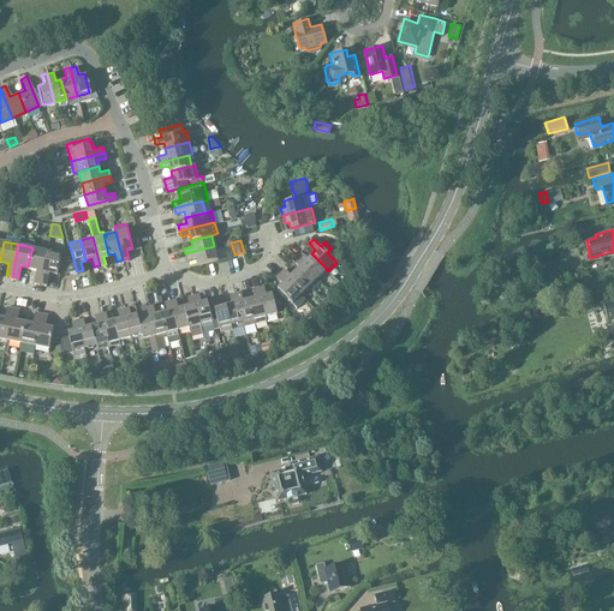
[(214,246),(185,253),(186,259),(196,257),(197,263),(218,258),(214,246)]
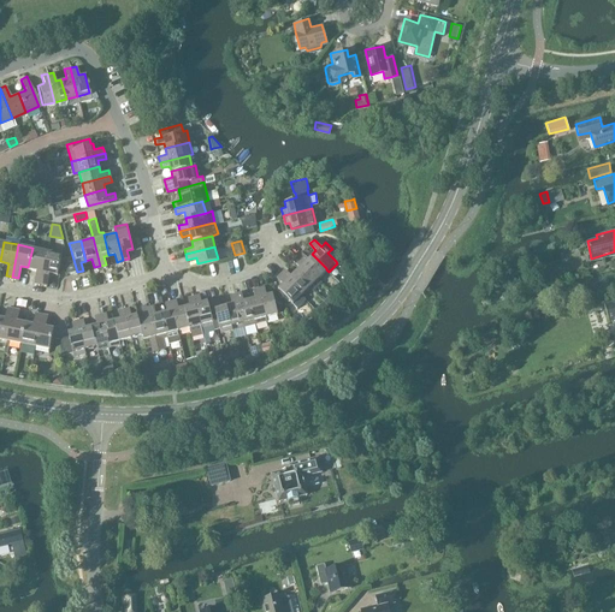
[(40,281),(47,250),(33,248),(28,267),(36,269),(34,280),(40,281)]
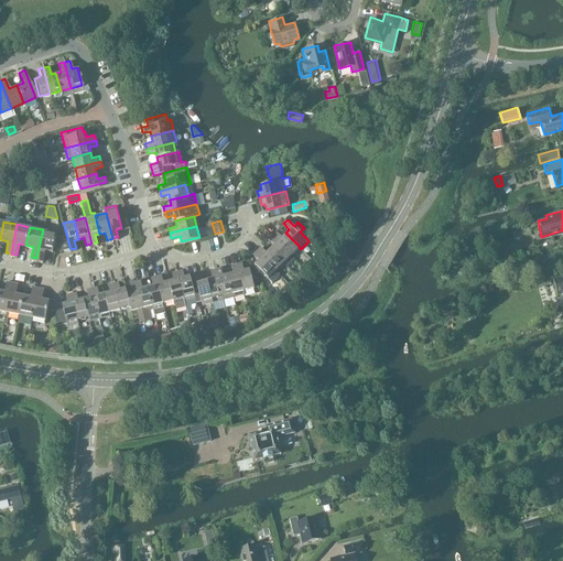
[(43,229),(36,258),(42,260),(44,249),(52,250),(55,233),(43,229)]
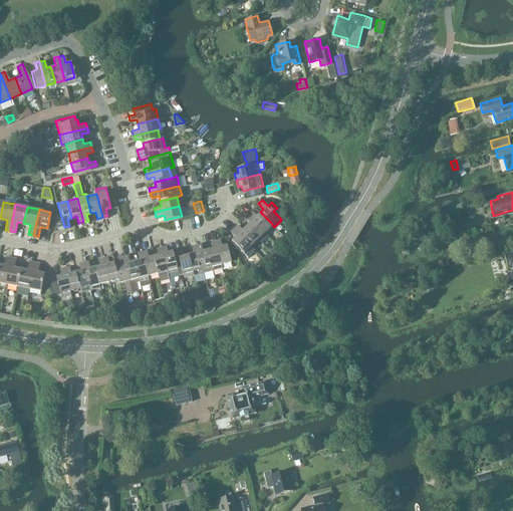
[(272,224),(260,212),(256,215),(251,210),(248,214),(265,231),(272,224)]
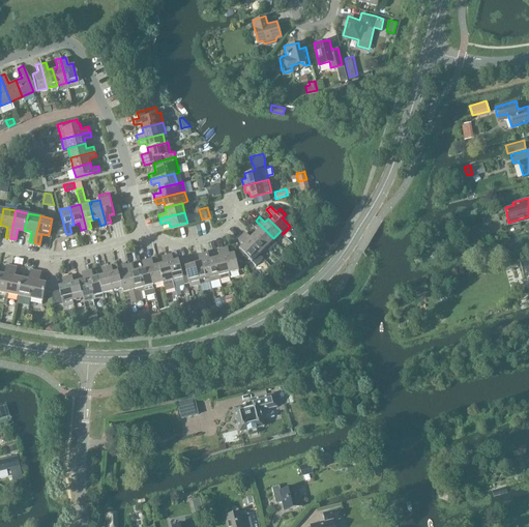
[(266,245),(273,238),(256,221),(252,224),(257,229),(254,233),(266,245)]
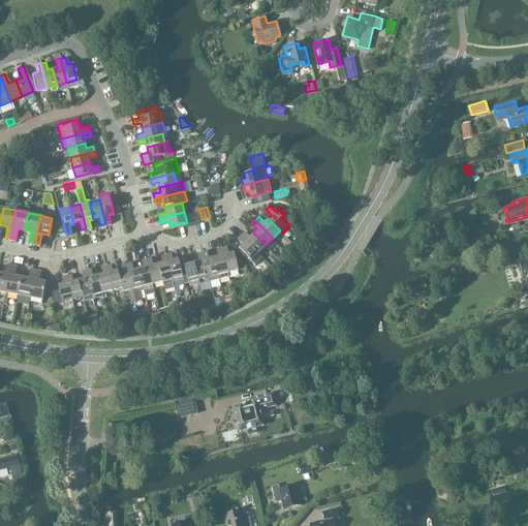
[(266,245),(253,233),(249,236),(244,230),(240,234),(258,252),(266,245)]
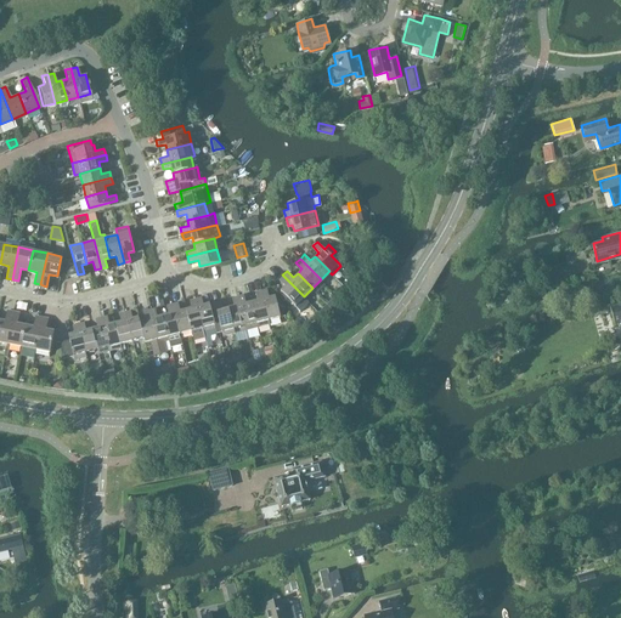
[(294,305),(304,296),(282,275),(278,279),(284,285),(280,290),(294,305)]
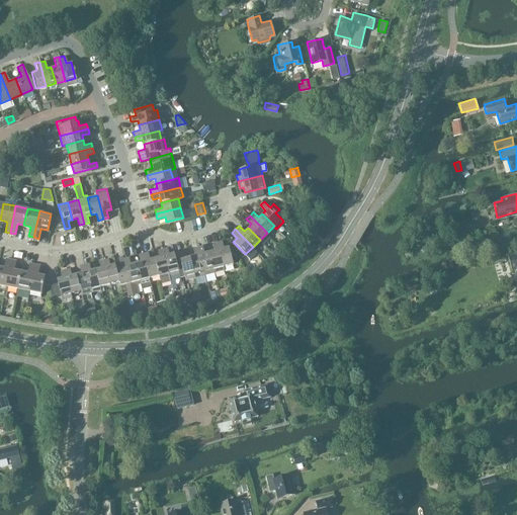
[(434,229),(423,232),(425,240),(436,237),(434,229)]
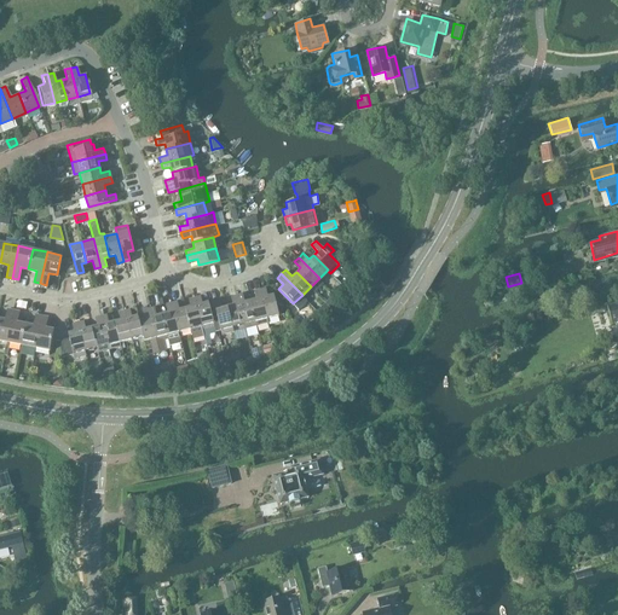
[(340,283),(331,291),(338,297),(346,289),(340,283)]
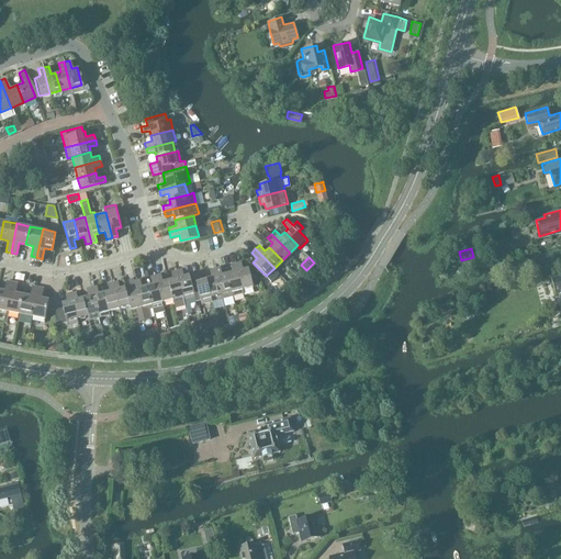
[(256,272),(249,274),(248,267),(243,268),(240,260),(235,261),(242,288),(253,286),(253,284),(257,283),(256,276),(257,275),(256,272)]
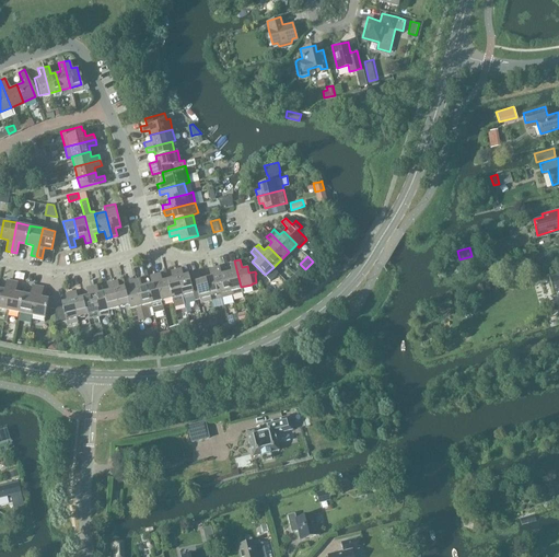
[(242,291),(241,287),(234,260),(229,263),(231,270),(225,271),(232,293),(242,291)]
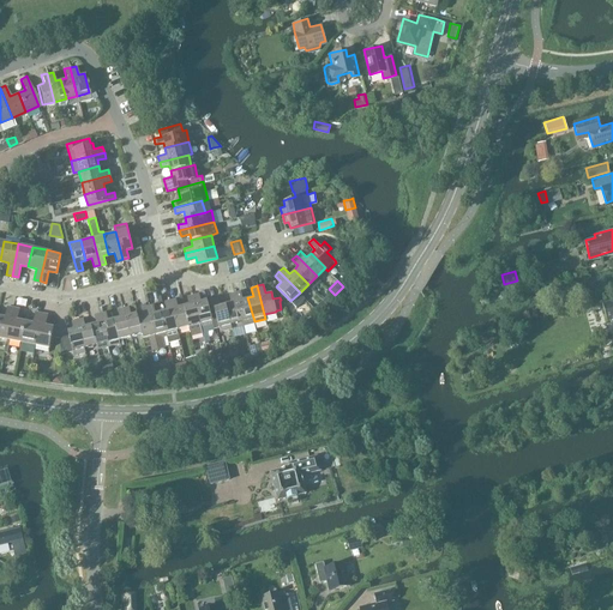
[(254,321),(247,297),(242,299),(240,290),(234,291),(241,320),(242,325),(254,321)]
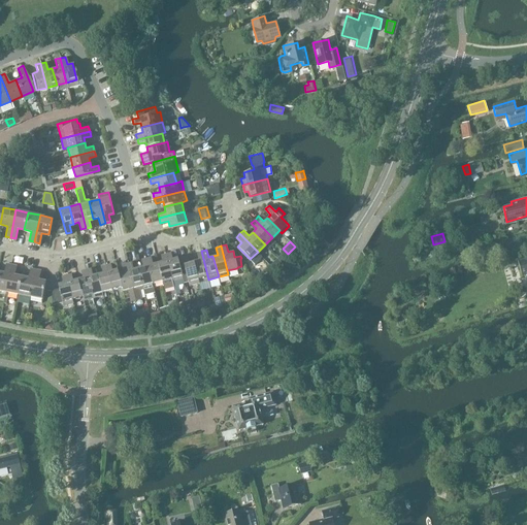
[(165,253),(171,277),(173,285),(184,282),(177,257),(172,259),(170,251),(165,253)]
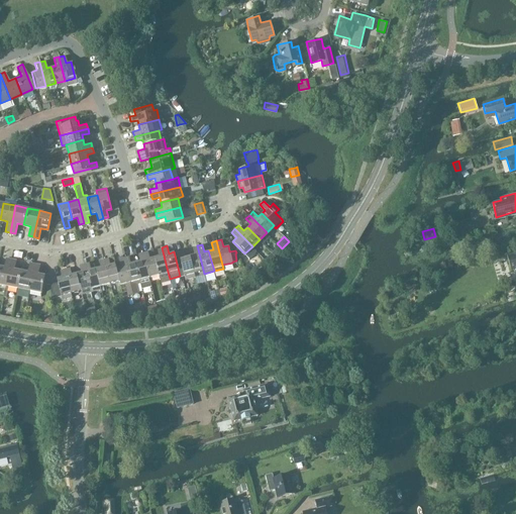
[(204,274),(203,270),(197,245),(192,246),(194,254),(189,255),(195,276),(204,274)]
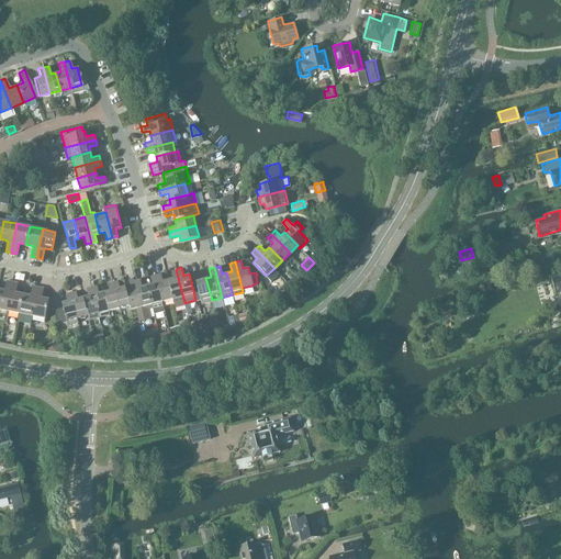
[(301,267),(294,274),(299,278),(305,271),(301,267)]
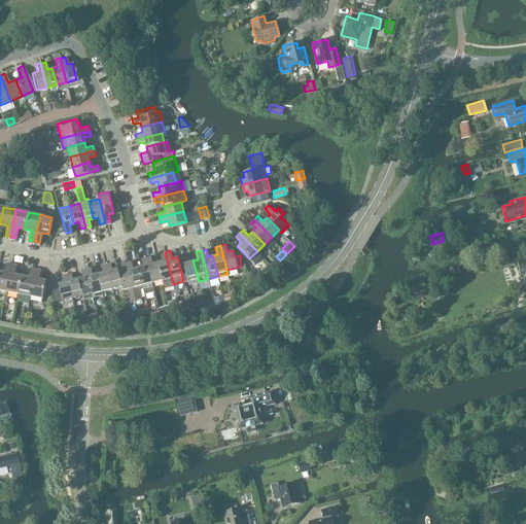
[(162,279),(171,277),(165,252),(160,253),(162,260),(158,262),(162,279)]
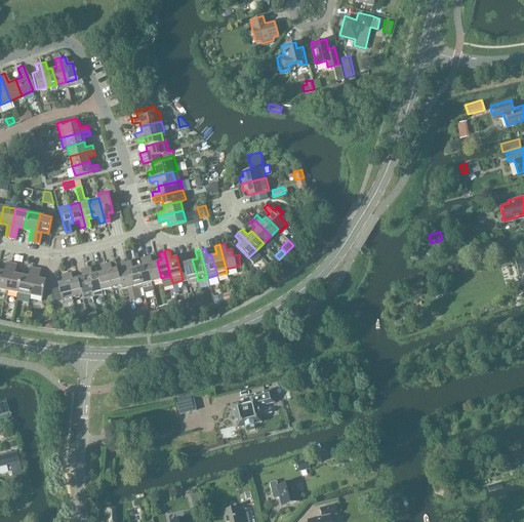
[(187,279),(188,283),(198,280),(192,259),(188,261),(186,253),(180,254),(187,279)]
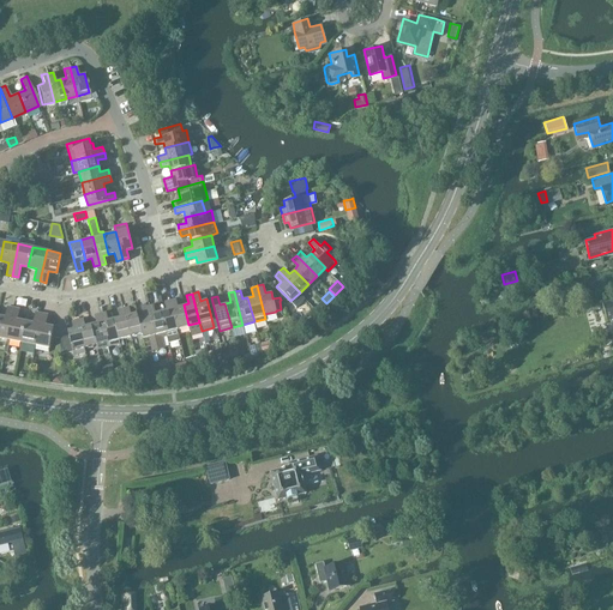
[(188,325),(184,305),(178,306),(175,297),(169,300),(176,327),(188,325)]
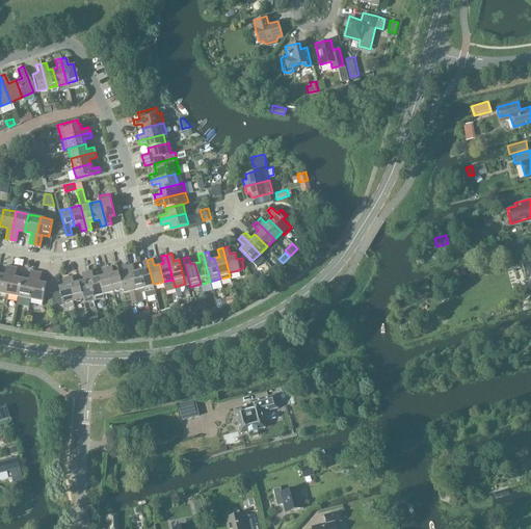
[(530,258),(521,261),(525,278),(530,276),(530,279),(530,258)]
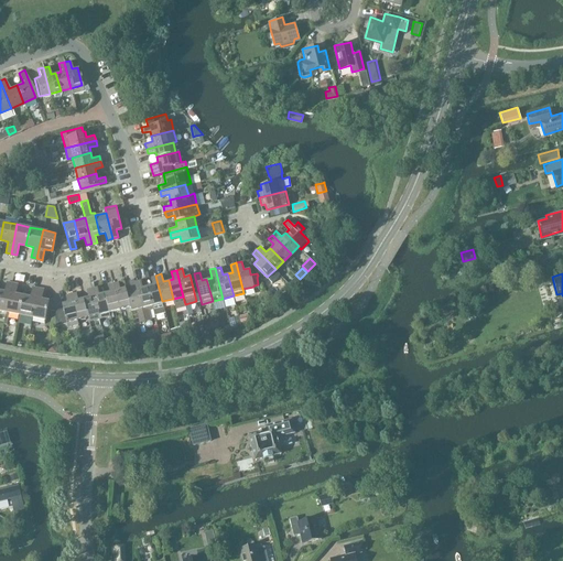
[(163,305),(162,301),(155,276),(150,277),(152,284),(147,286),(152,304),(153,308),(163,305)]
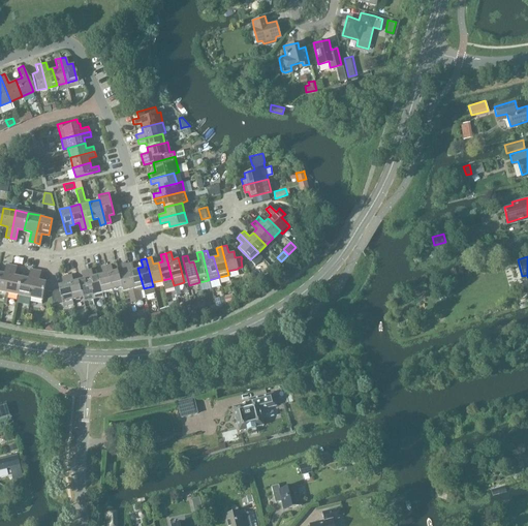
[(143,285),(137,268),(133,269),(131,261),(126,263),(135,300),(141,298),(138,289),(144,288),(143,285)]
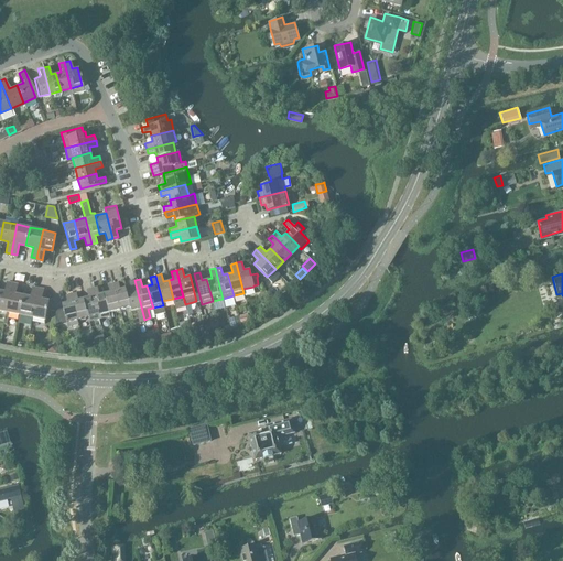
[(0,309),(6,310),(11,281),(6,280),(3,291),(0,290),(0,309)]
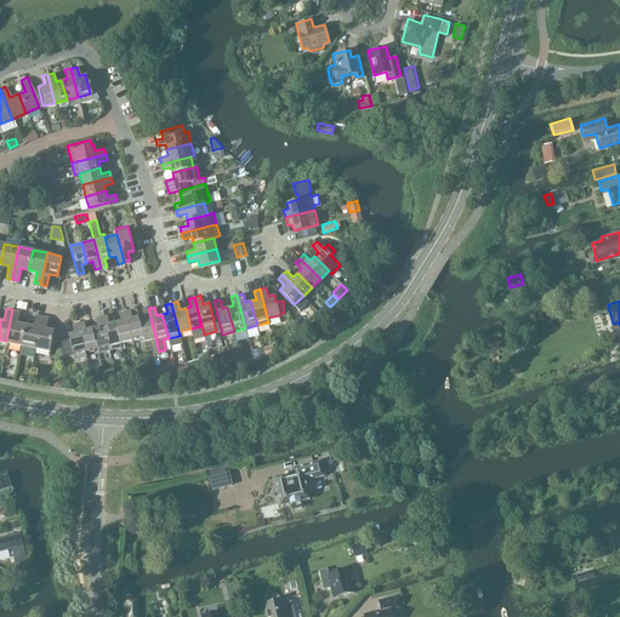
[(142,336),(138,320),(137,315),(132,318),(130,308),(124,310),(131,340),(142,336)]
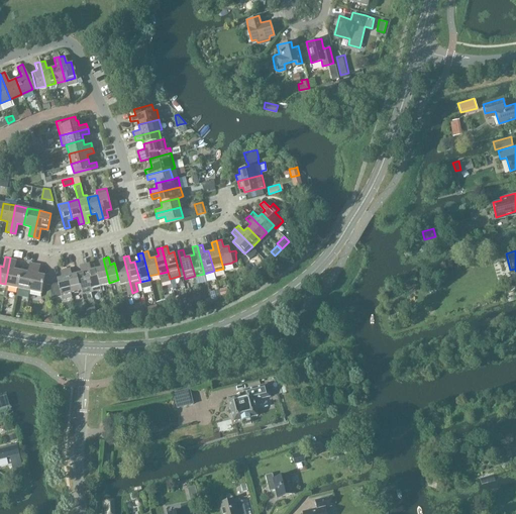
[(132,293),(129,281),(123,257),(118,259),(120,266),(115,267),(118,280),(119,284),(123,283),(126,294),(132,293)]
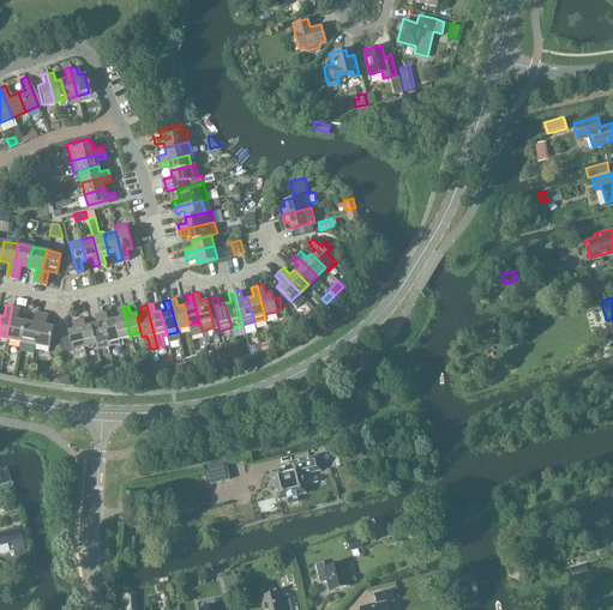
[(20,340),(24,321),(17,319),(19,307),(12,306),(6,337),(20,340)]
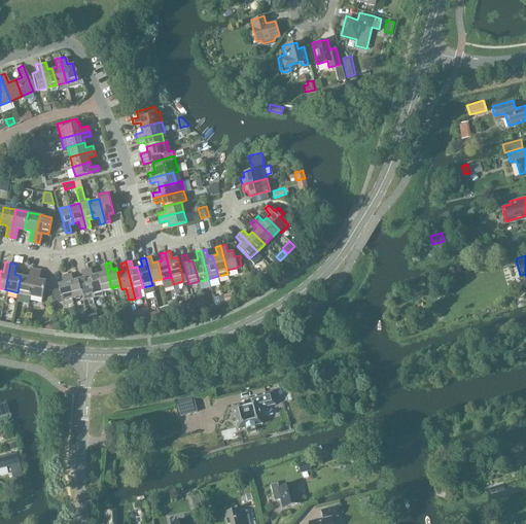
[(102,290),(111,288),(105,264),(100,265),(102,272),(97,273),(101,290),(102,290)]
